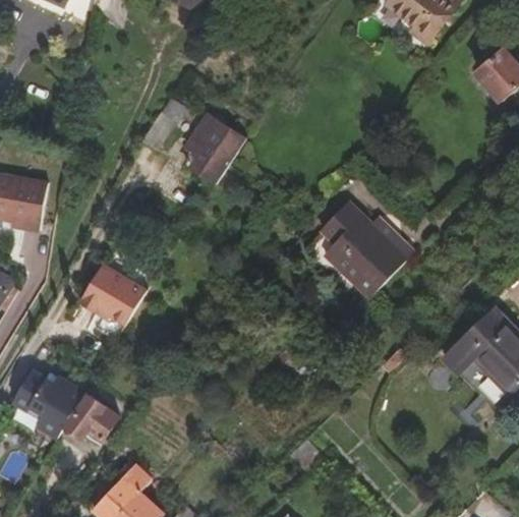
[(402,12),(410,0),(392,0),(390,3),(402,12)]
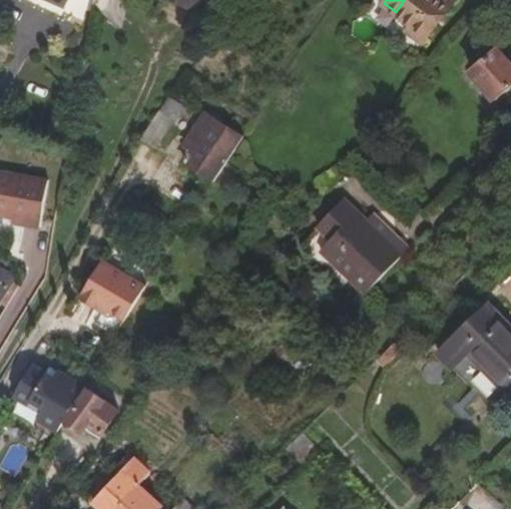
[(424,40),(448,6),(438,0),(404,0),(396,12),(412,23),(408,29),(424,40)]
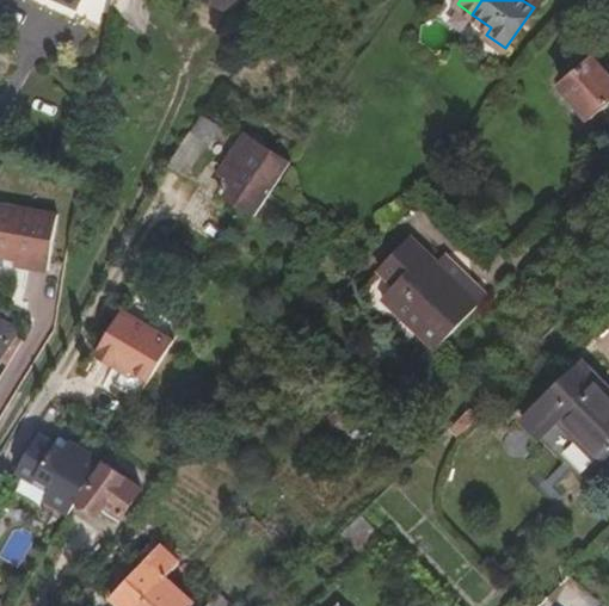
[(608,99),(608,74),(591,51),(557,80),(588,118),(608,99)]
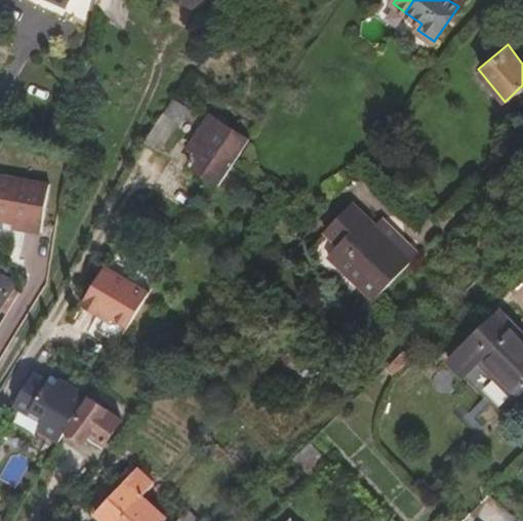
[(175,119),(183,109),(169,98),(161,110),(175,119)]
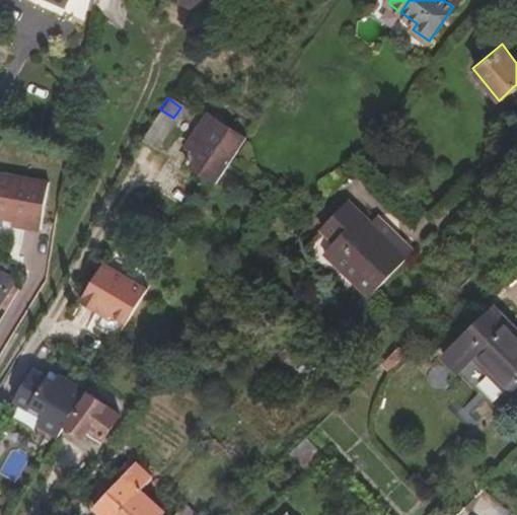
[(154,147),(173,118),(159,108),(140,138),(154,147)]
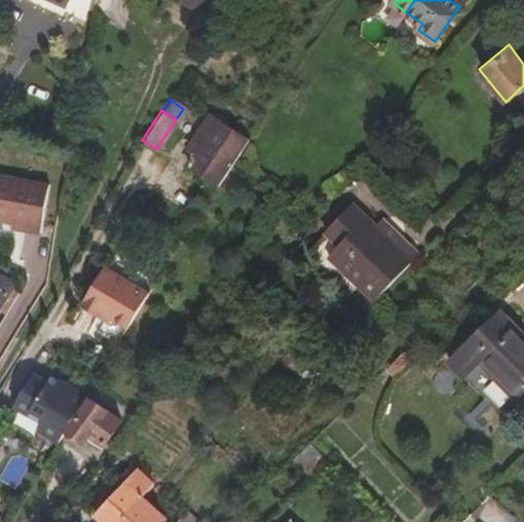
[(194,150),(217,119),(211,115),(209,117),(206,117),(198,126),(200,129),(189,146),(194,150)]
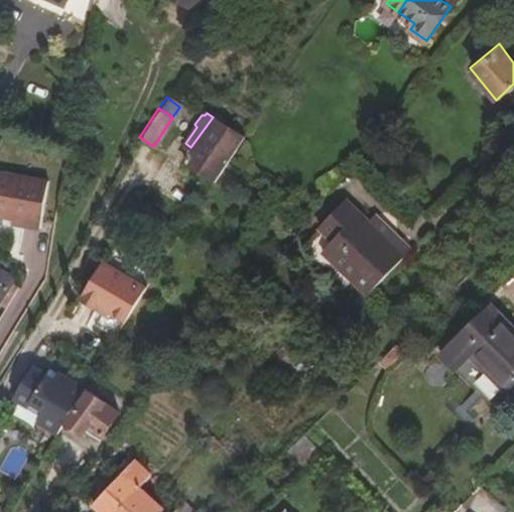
[(232,153),(243,137),(213,117),(190,147),(183,158),(215,178),(232,153)]
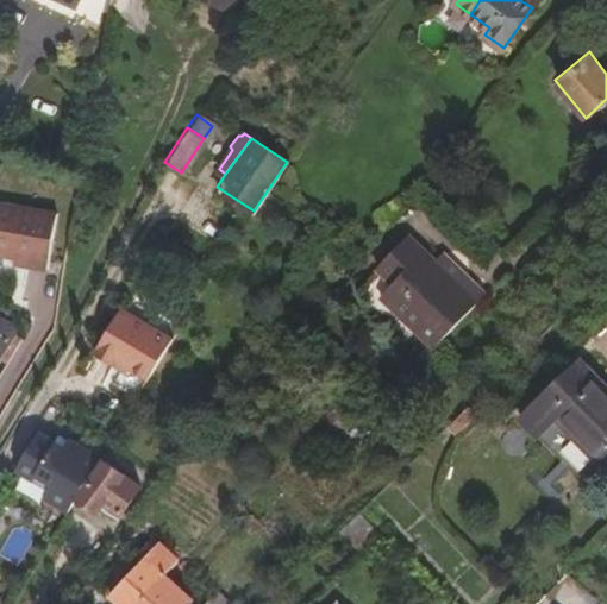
[(44,268),(55,211),(0,200),(0,252),(14,256),(25,258),(24,263),(44,268)]
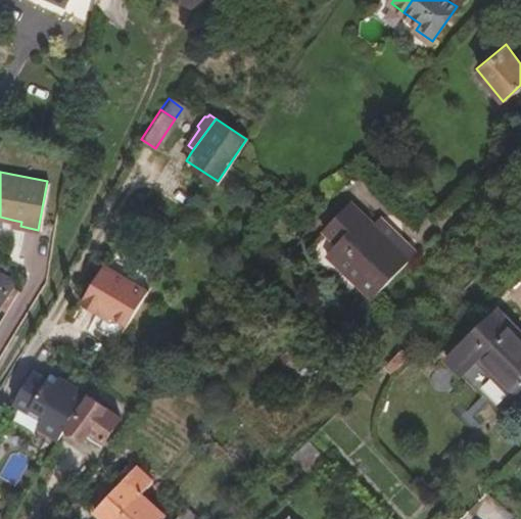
[(370,297),(408,257),(371,222),(351,203),(322,234),(347,256),(338,268),(370,297)]
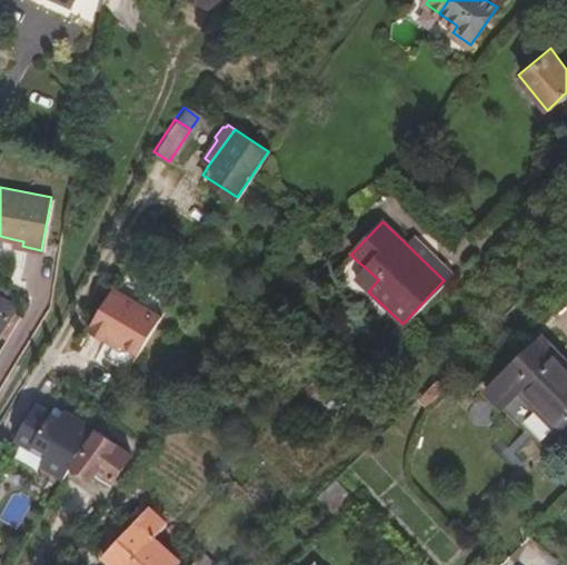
[(413,234),(404,241),(444,280),(453,271),(413,234)]
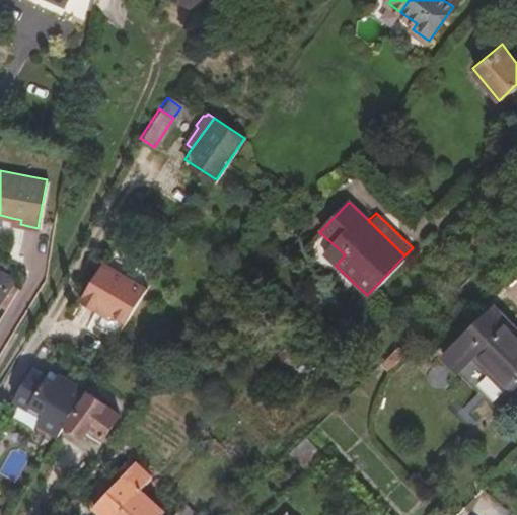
[(125,321),(146,287),(100,261),(78,297),(97,309),(98,306),(109,312),(125,321)]
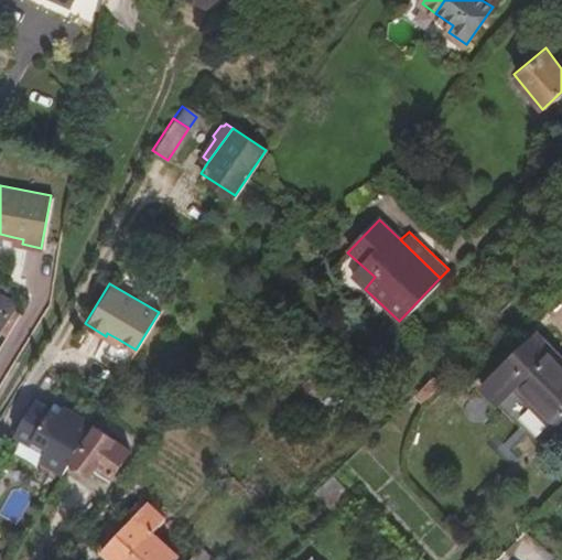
[(14,304),(0,294),(0,325),(14,305),(14,304)]
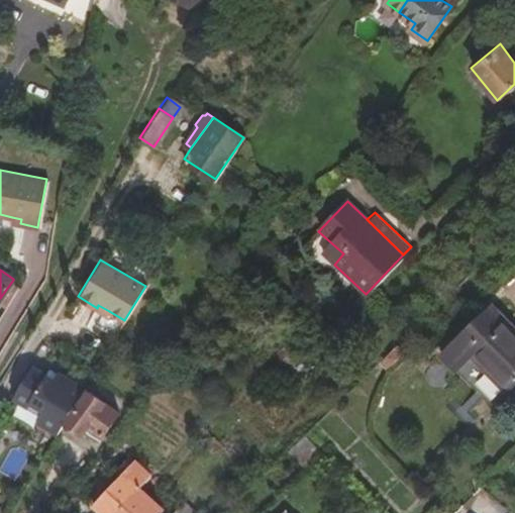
[(13,280),(0,298),(0,306),(3,308),(18,283),(13,280)]
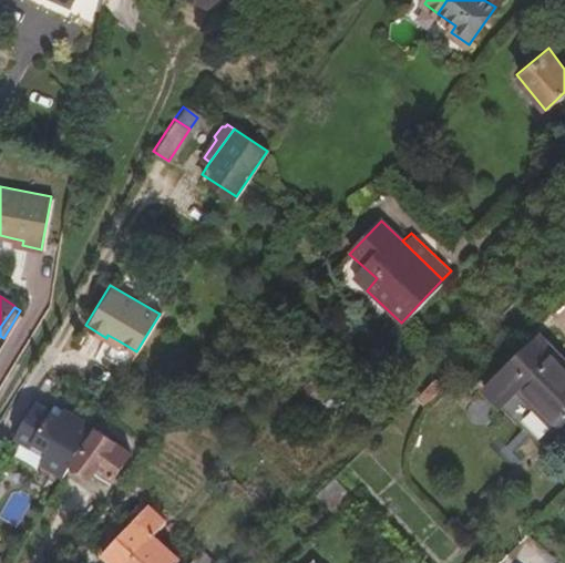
[(555,428),(564,418),(564,357),(541,334),(483,390),(501,408),(517,391),(555,428)]
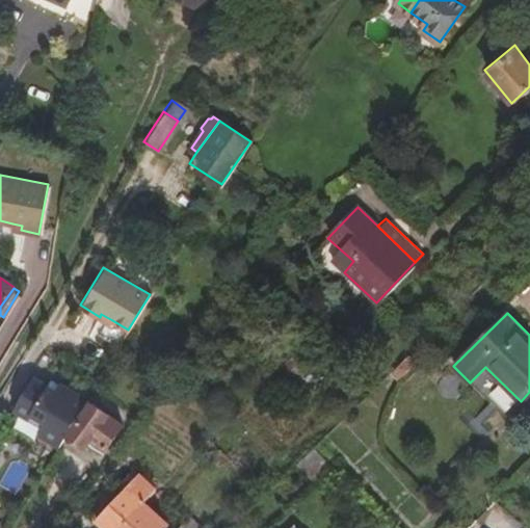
[(112,320),(101,314),(100,317),(99,318),(110,325),(112,320)]
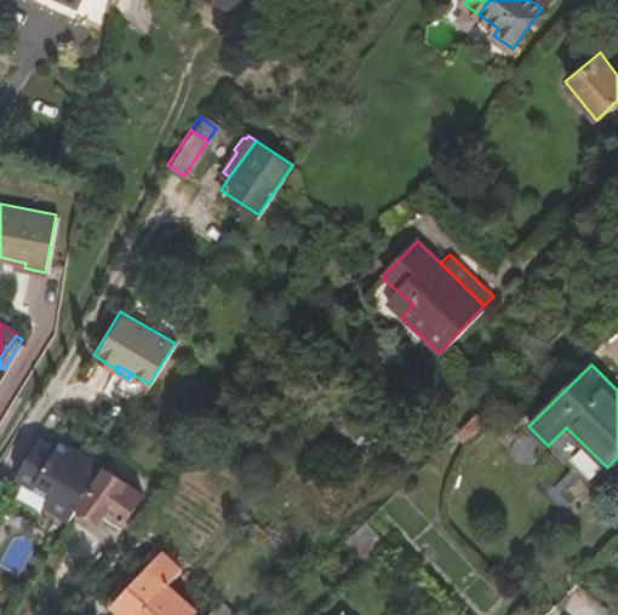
[(347,406),(336,419),(360,441),(372,427),(347,406)]
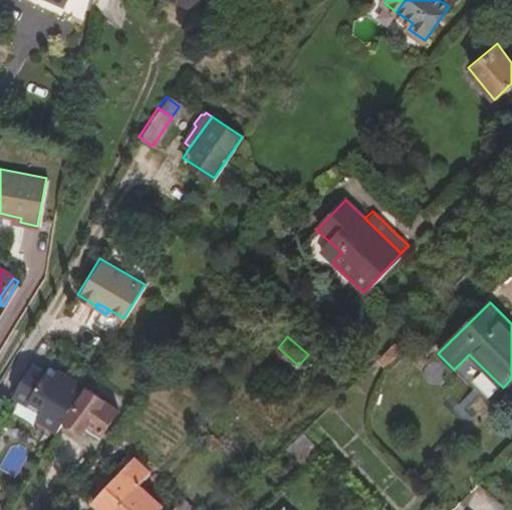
[(381,371),(401,352),(393,344),(373,363),(381,371)]
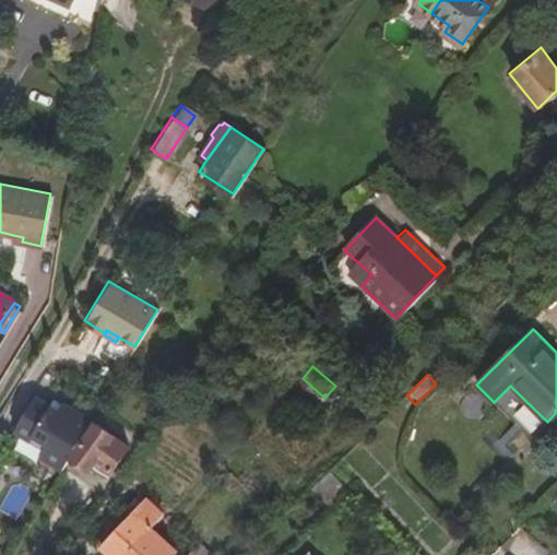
[(324,398),(303,378),(285,398),(308,416),(324,398)]
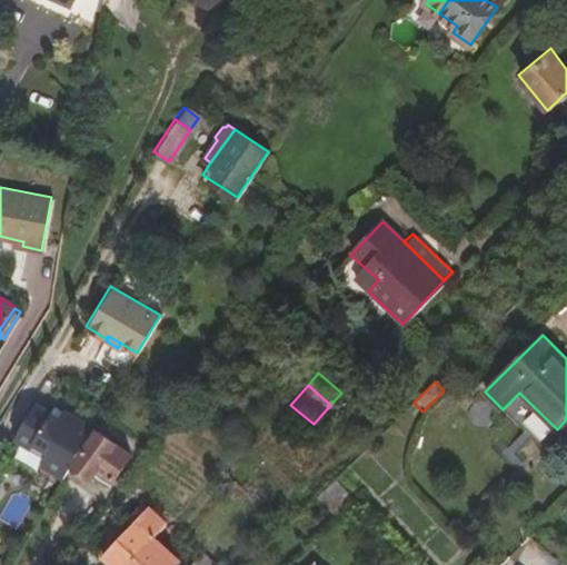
[(57,474),(62,477),(93,426),(62,408),(59,415),(35,400),(12,437),(30,448),(32,443),(47,452),(39,463),(57,474)]
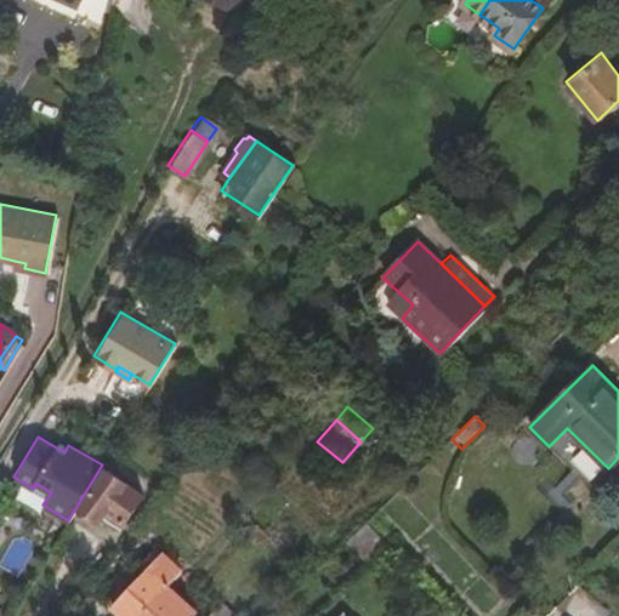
[(120,522),(141,495),(106,469),(79,507),(100,522),(107,512),(120,522)]
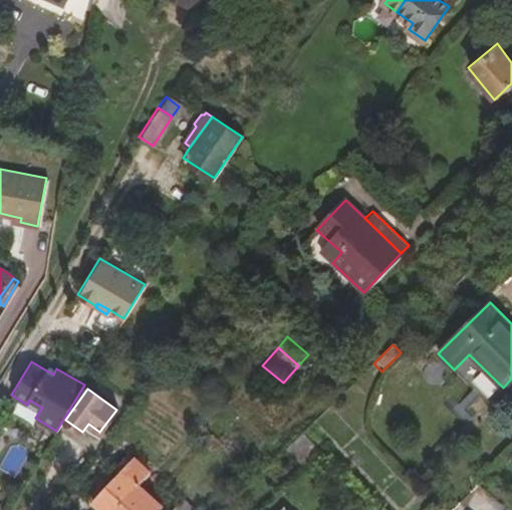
[(51,440),(56,431),(51,428),(46,437),(51,440)]
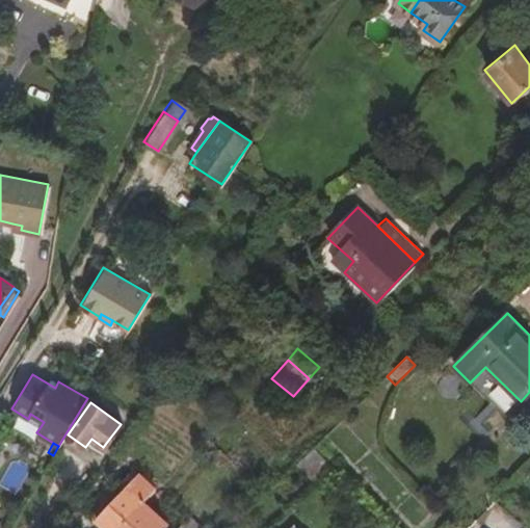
[(330,466),(311,448),(295,464),(313,483),(330,466)]
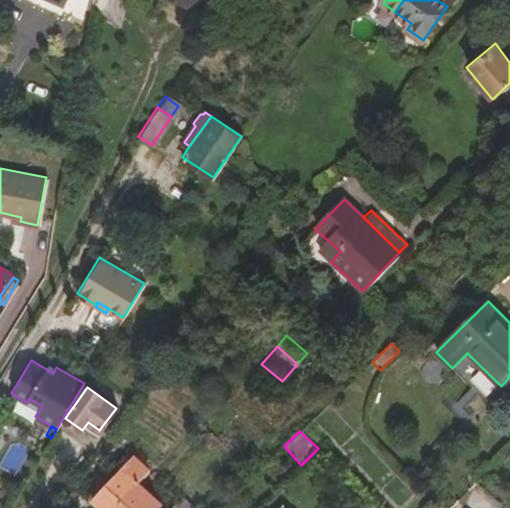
[(253,472),(260,465),(251,456),(244,462),(253,472)]
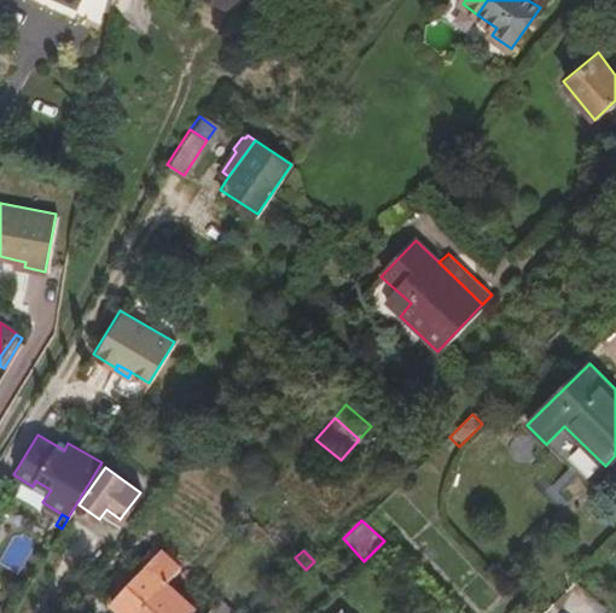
[(191,612),(196,608),(146,564),(112,603),(122,612),(191,612)]
